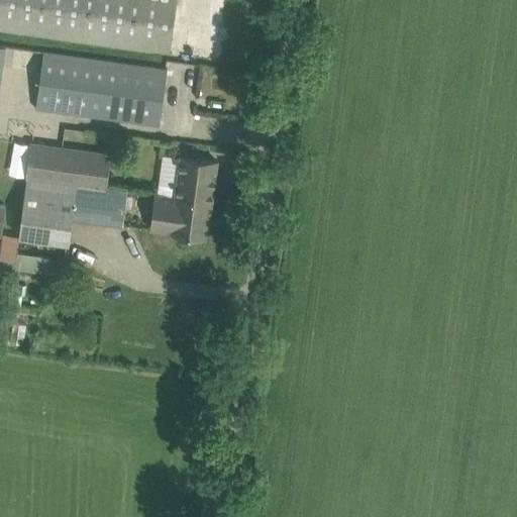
[(0,0),(0,28),(169,53),(176,0),(0,0)]
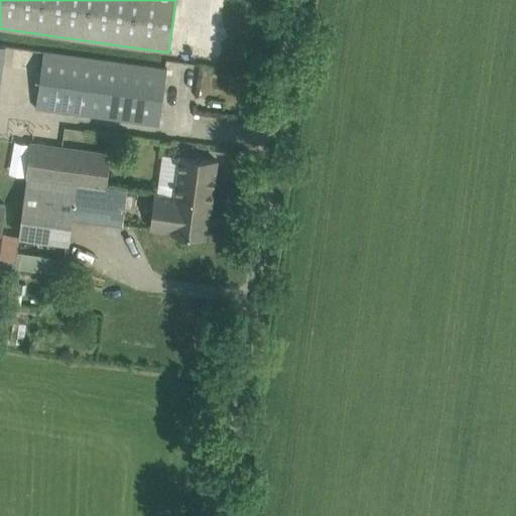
[(158,125),(166,69),(44,51),(36,108),(158,125)]
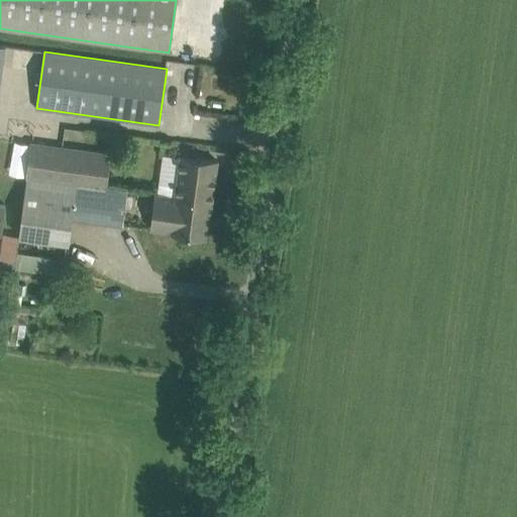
[(31,143),(27,177),(105,188),(110,154),(31,143)]
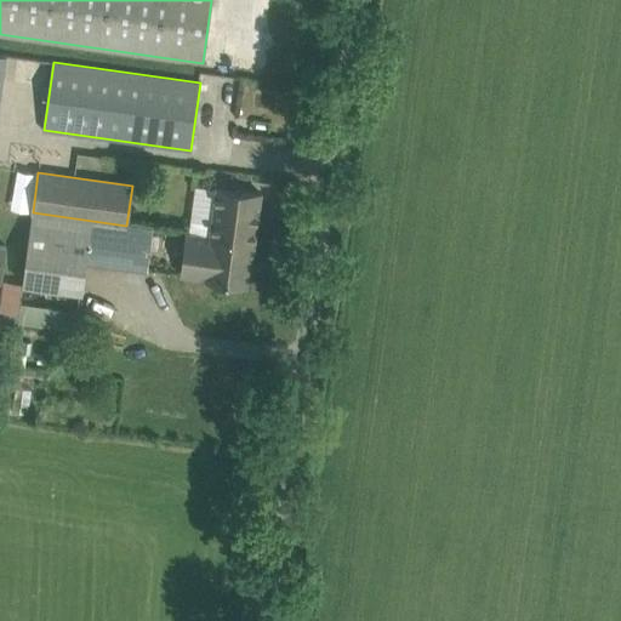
[(195,186),(189,232),(189,234),(211,237),(254,243),(260,193),(218,187),(218,188),(195,186)]
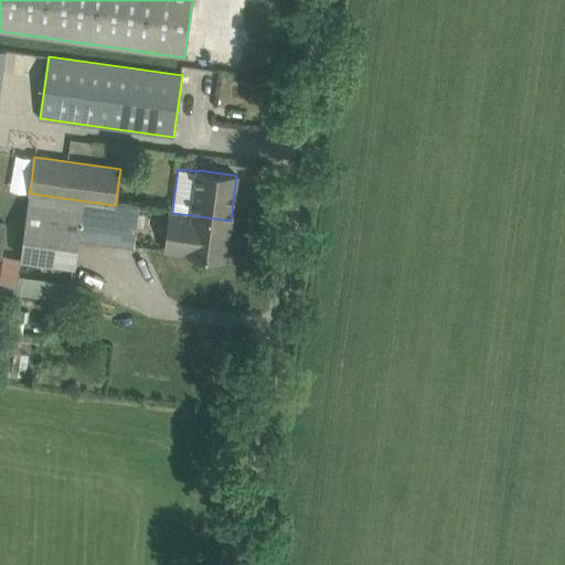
[(115,205),(30,193),(21,257),(75,265),(80,240),(135,247),(139,209),(115,205)]
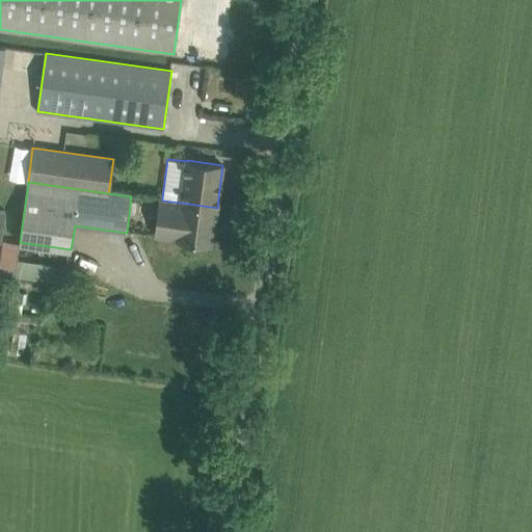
[(162,201),(162,198),(159,198),(155,234),(177,237),(192,240),(213,242),(217,208),(181,203),(162,201)]
